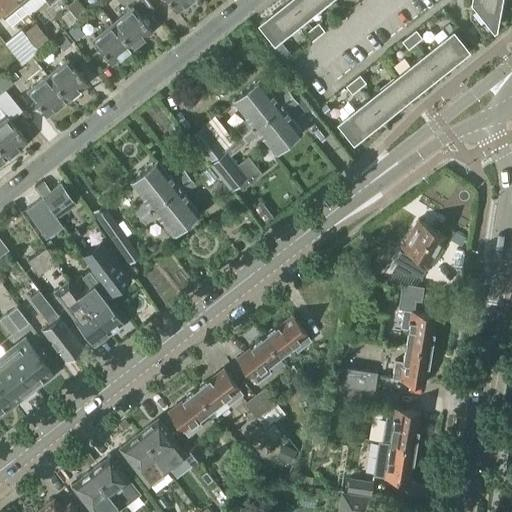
[(0,0),(0,14),(4,19),(21,4),(17,0),(0,0)]
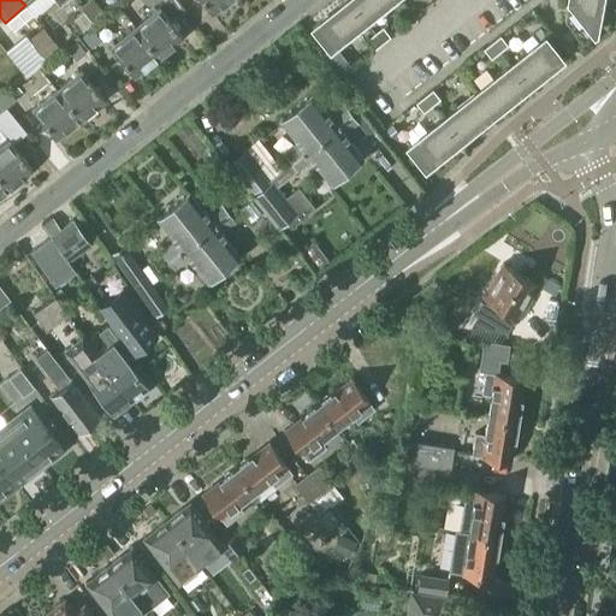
[(88,0),(80,7),(83,11),(92,23),(96,18),(95,16),(102,10),(94,0),(88,0)]
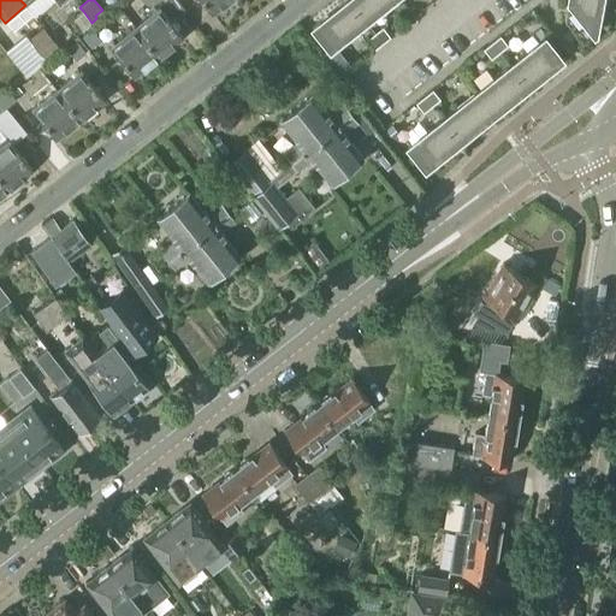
[(176,0),(170,0),(169,1),(181,17),(185,12),(176,0)]
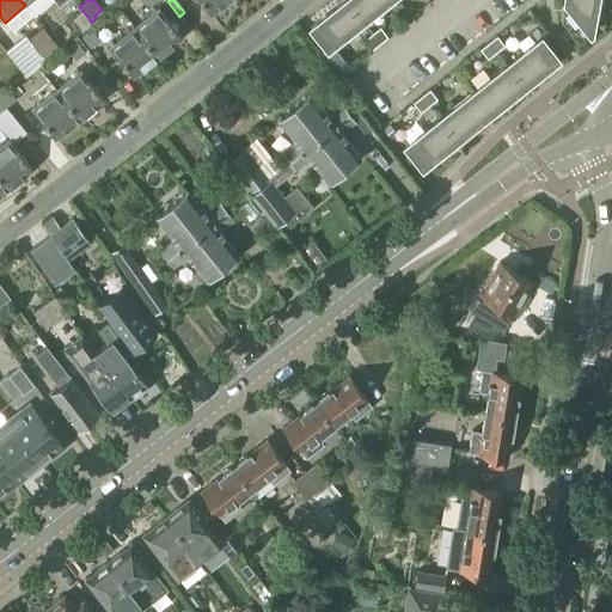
[(227,0),(200,0),(210,13),(227,0)]
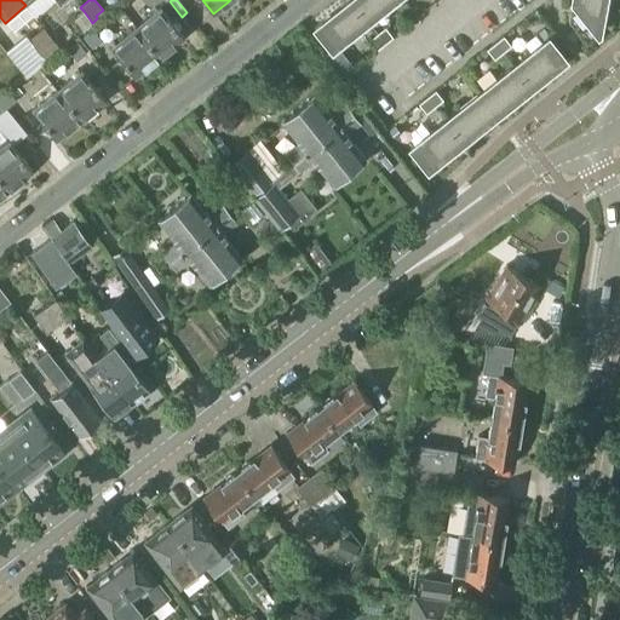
[(366,22),(349,0),(315,28),(332,50),(366,22)]
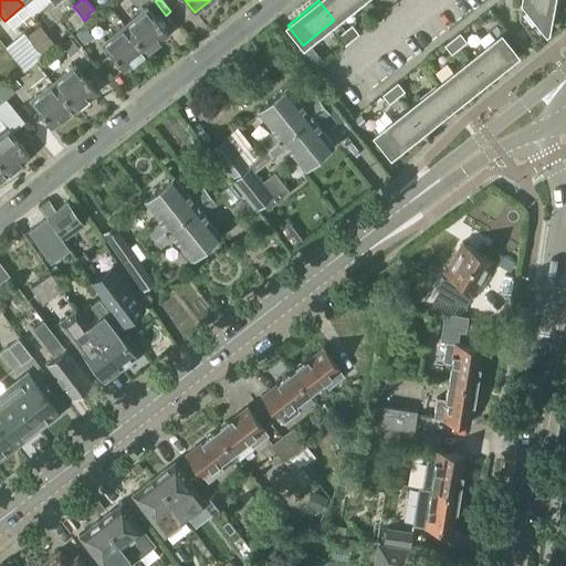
[(359,0),(318,0),(334,20),(359,0)]
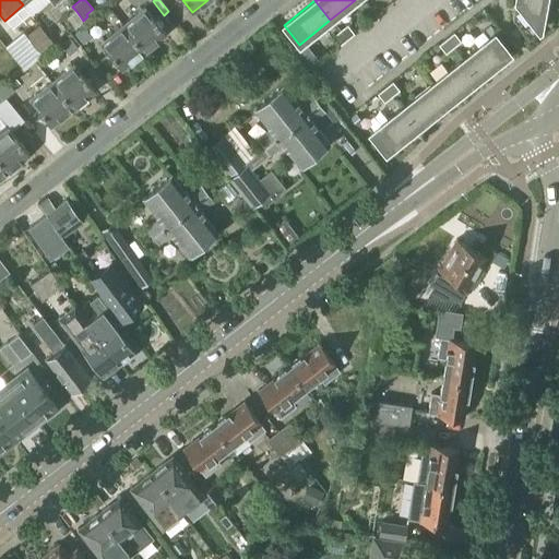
[(539,31),(544,0),(514,0),(512,19),(528,39),(539,31)]
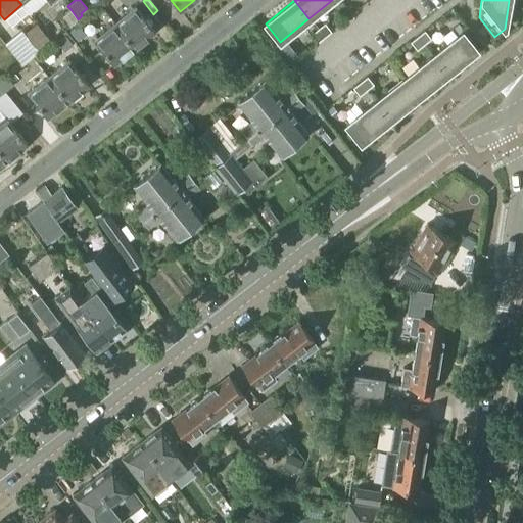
[(128,12),(114,24),(134,48),(155,32),(135,7),(128,12)]
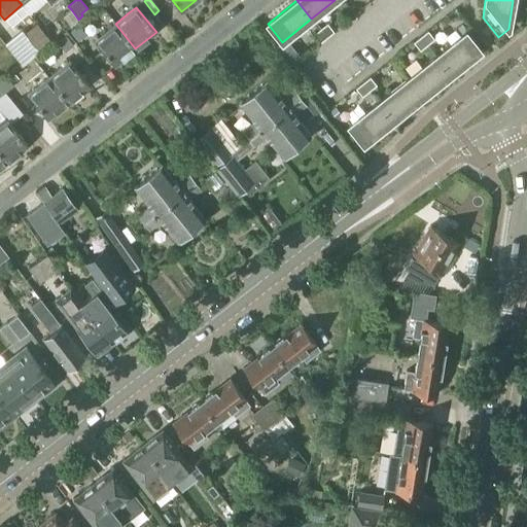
[(63,16),(67,22),(70,26),(78,20),(71,9),(63,16)]
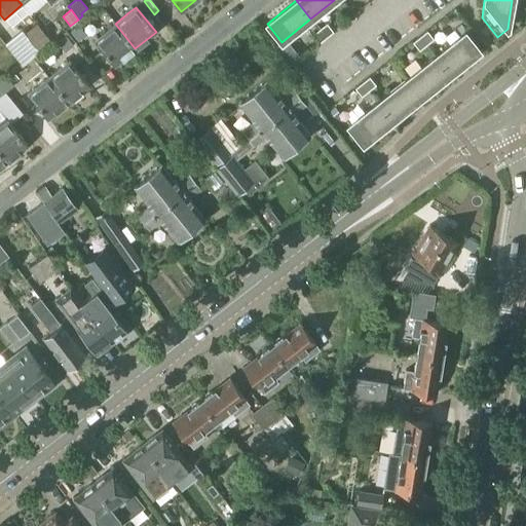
[(119,61),(135,48),(115,24),(95,40),(114,65),(119,61)]
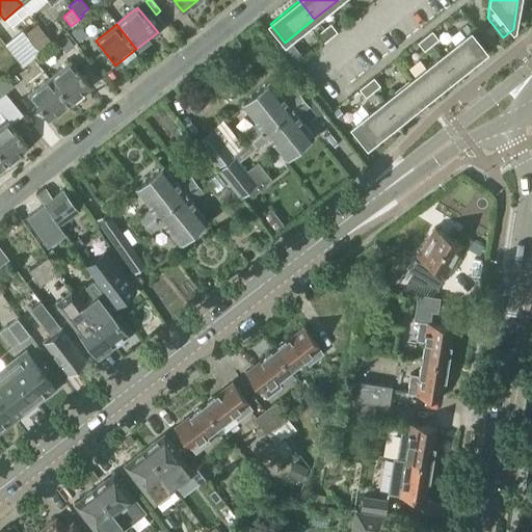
[(330,24),(323,30),(330,38),(338,32),(330,24)]
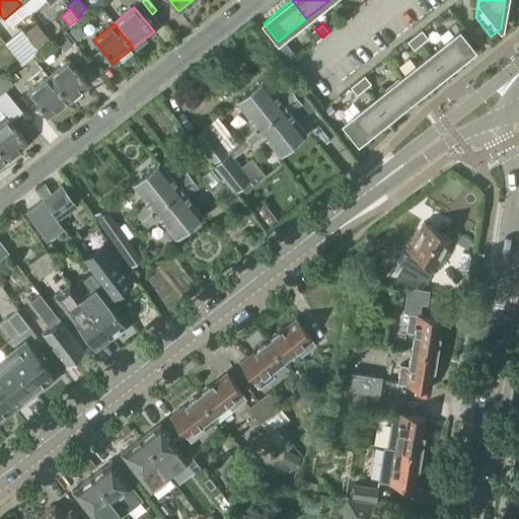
[(76,24),(69,30),(76,39),(83,32),(76,24)]
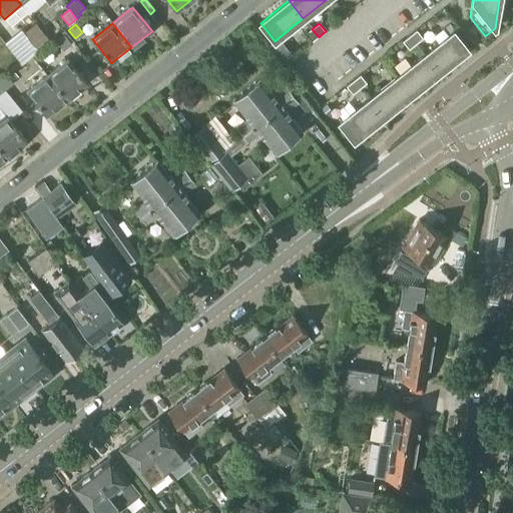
[(312,29),(305,34),(312,42),(319,37),(312,29)]
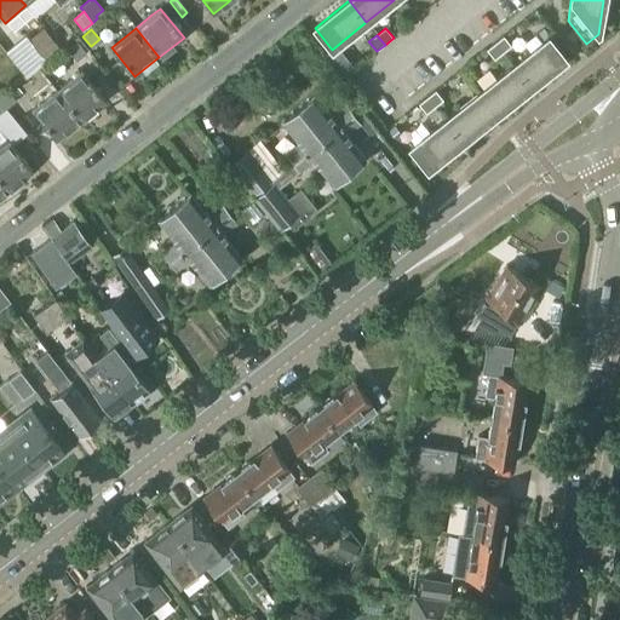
[(504,36),(495,44),(503,53),(512,46),(504,36)]
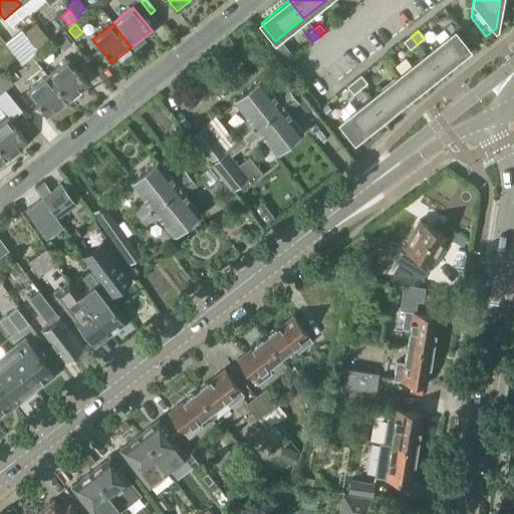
[(42,31),(30,41),(38,51),(50,41),(42,31)]
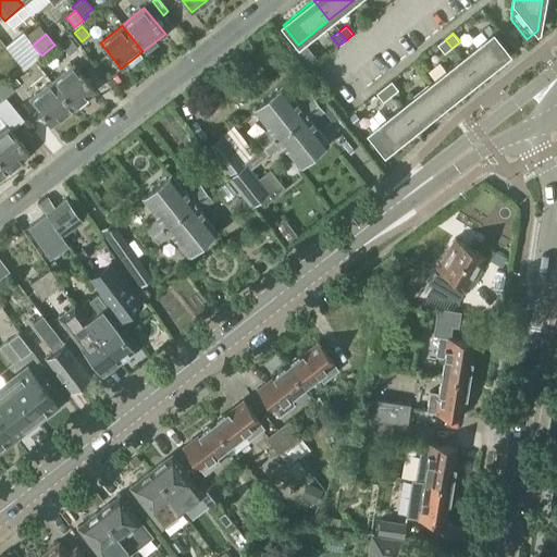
[(492,35),(460,59),(477,78),(507,54),(492,35)]
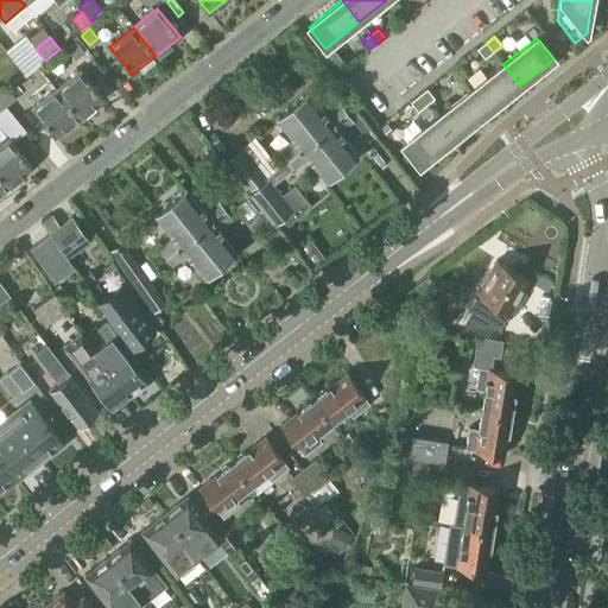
[(84,52),(75,42),(67,48),(75,59),(84,52)]
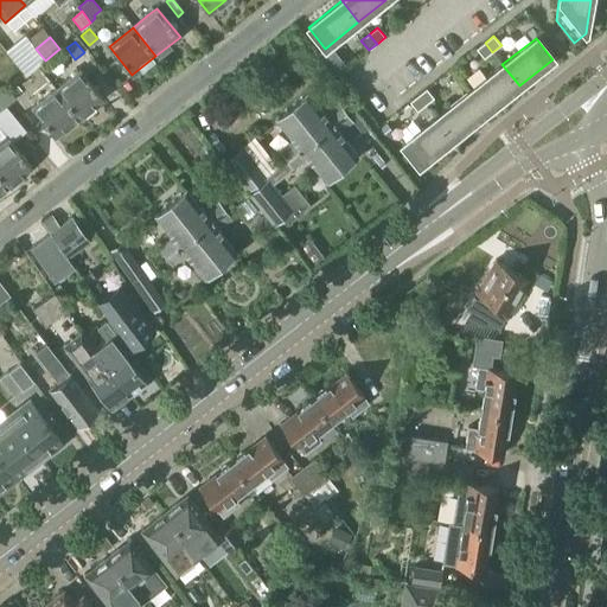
[(492,52),(485,43),(477,49),(484,59),(492,52)]
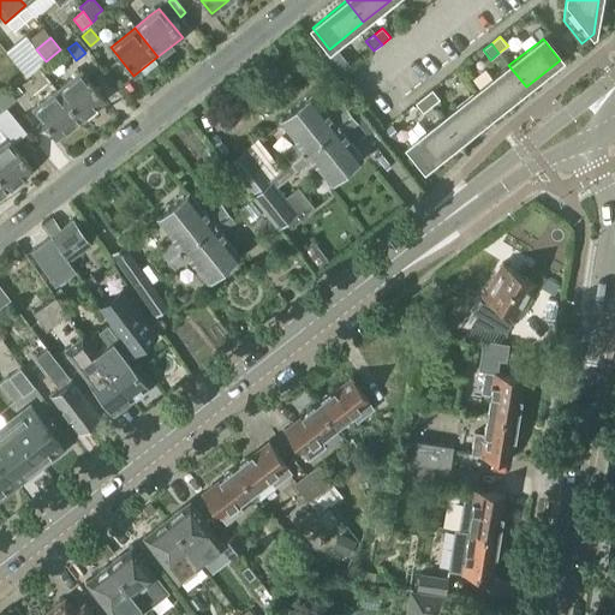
[(526,87),(508,65),(475,93),(491,114),(526,87)]
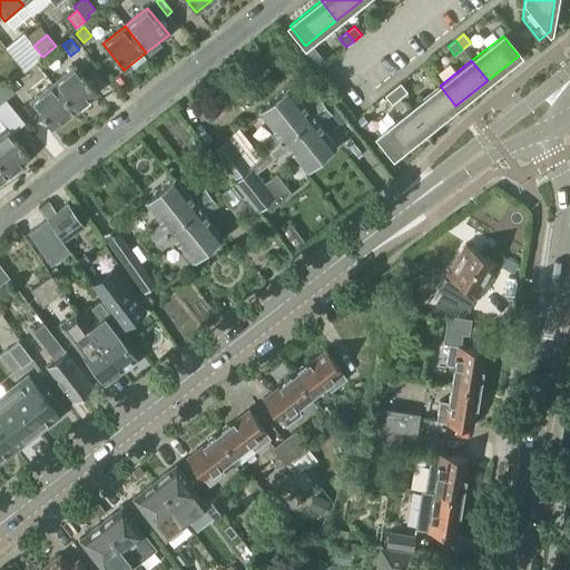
[(52,84),(74,110),(97,92),(75,66),(52,84)]
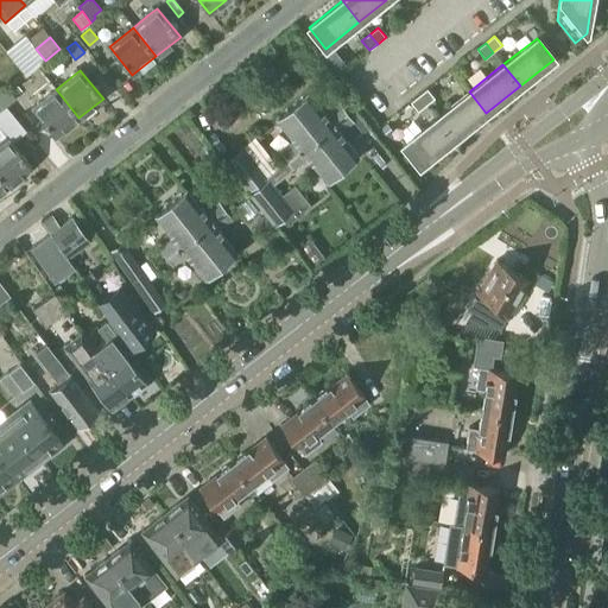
[(0,177),(7,187),(32,168),(12,143),(26,132),(18,122),(11,113),(6,106),(16,99),(6,87),(0,92),(0,177)]
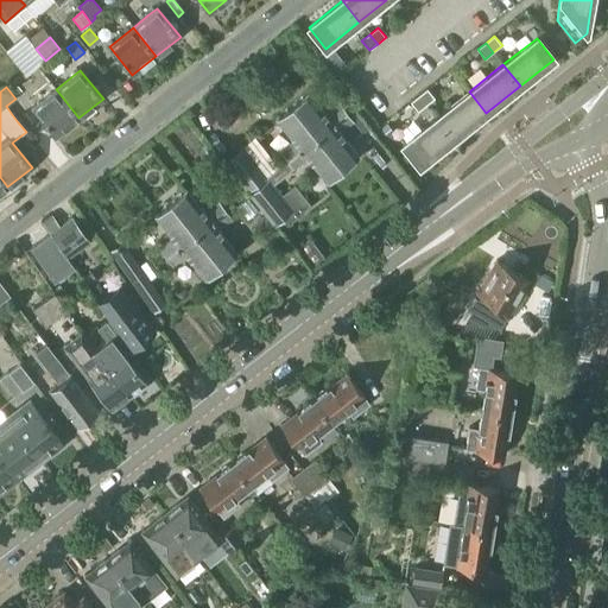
[(55,137),(78,118),(56,89),(32,108),(55,137)]
